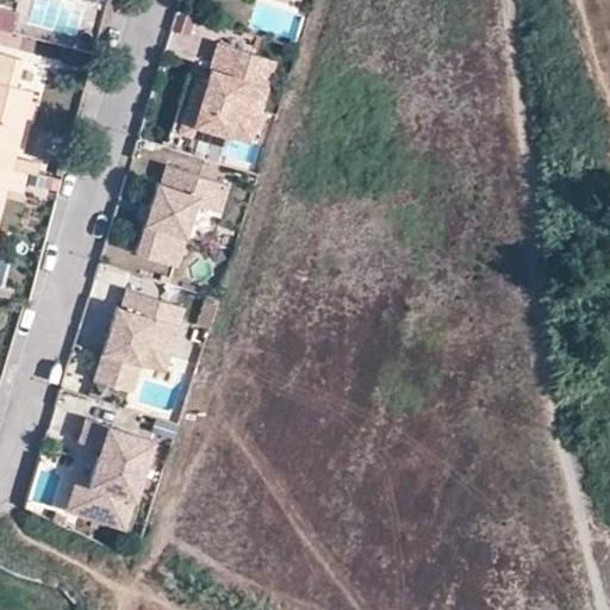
[(259,87),(266,61),(216,45),(207,73),(213,74),(210,85),(193,80),(176,135),(193,139),(207,132),(225,138),(248,145),(253,129),(260,131),(266,116),(257,113),(265,89),(259,87)]
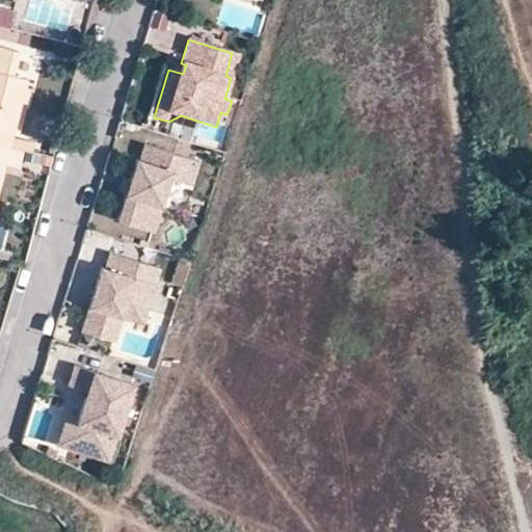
[(0,145),(10,149),(20,110),(27,83),(11,79),(18,55),(0,50),(0,145)]
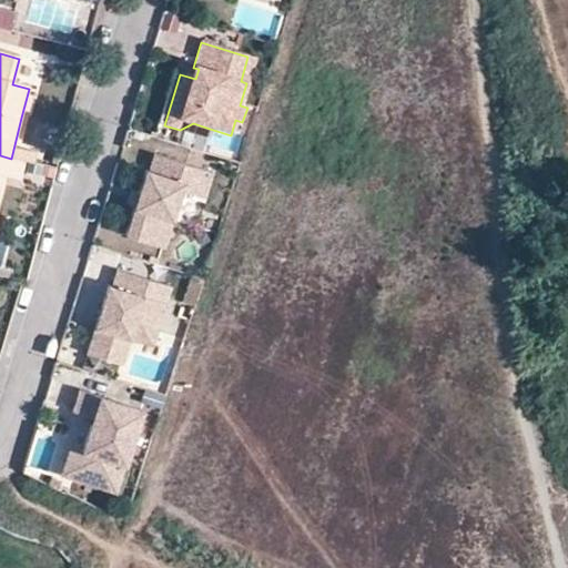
[(254,59),(247,57),(241,81),(246,83),(254,59)]
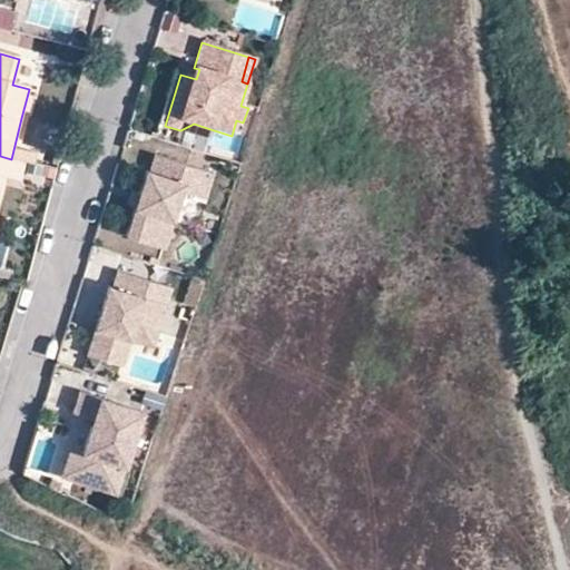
[(165,126),(180,75),(174,72),(158,124),(165,126)]
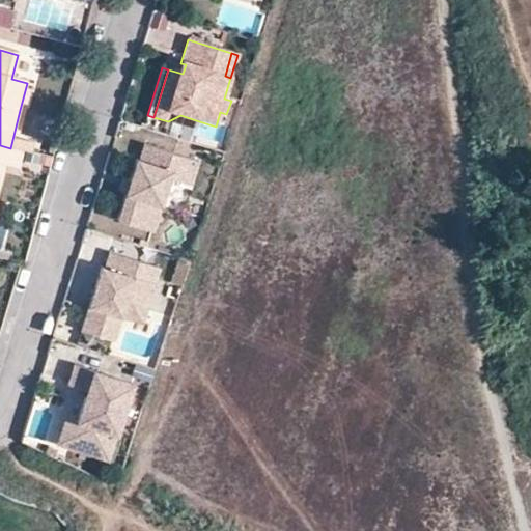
[(36,85),(27,83),(20,110),(29,112),(36,85)]
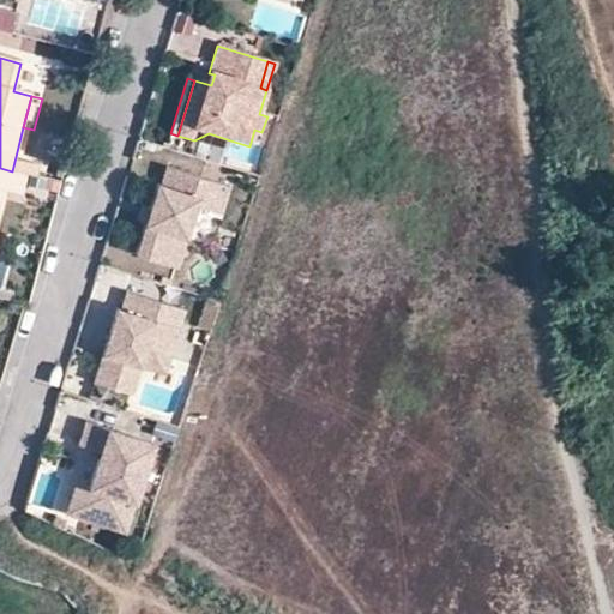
[(223,150),(227,139),(209,133),(194,140),(223,150)]
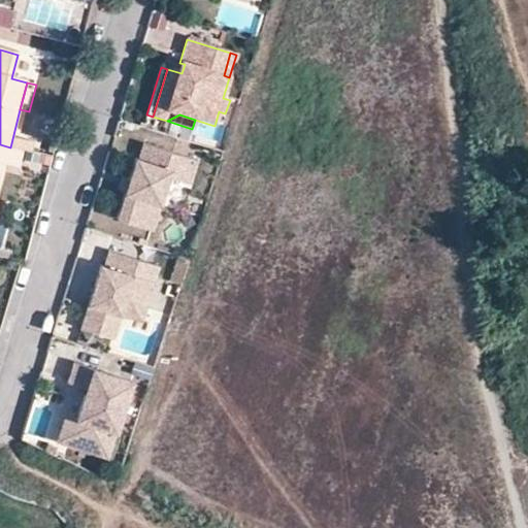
[(12,137),(10,147),(29,153),(32,142),(12,137)]
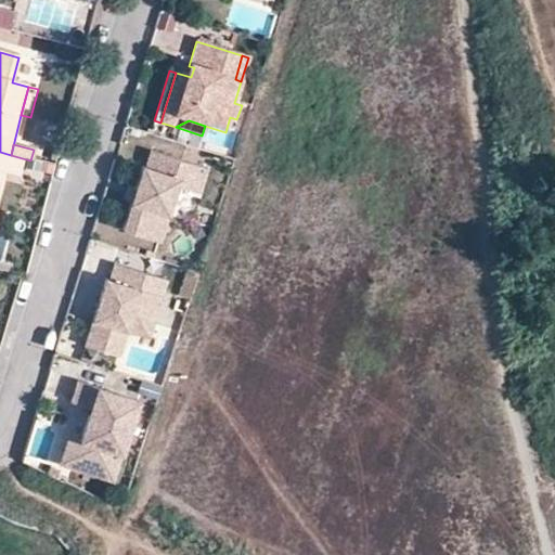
[(25,158),(11,155),(0,152),(0,192),(5,173),(20,177),(25,158)]
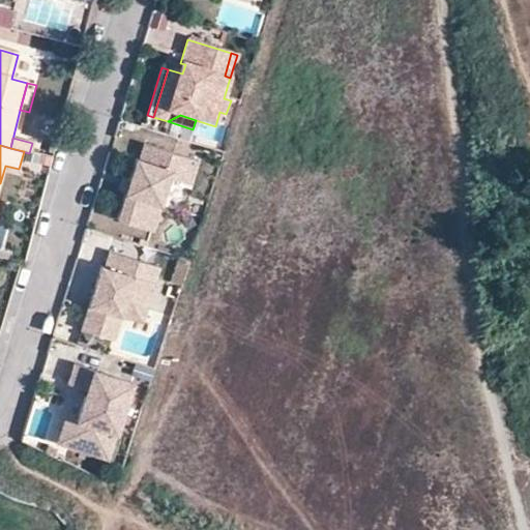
[(179,157),(142,146),(138,162),(134,160),(115,222),(149,232),(166,180),(168,173),(174,175),(179,157)]
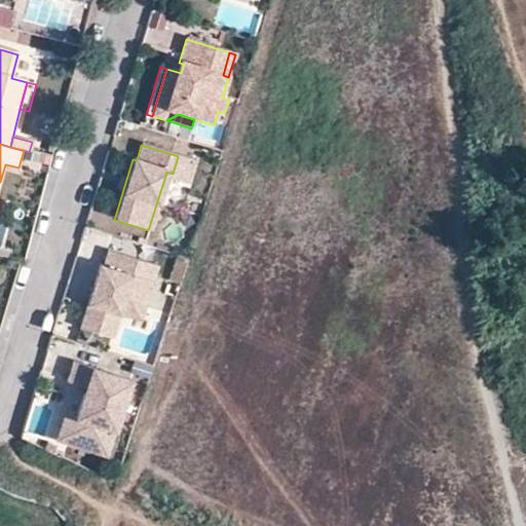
[(194,161),(178,156),(173,174),(166,172),(164,179),(187,186),(194,161)]
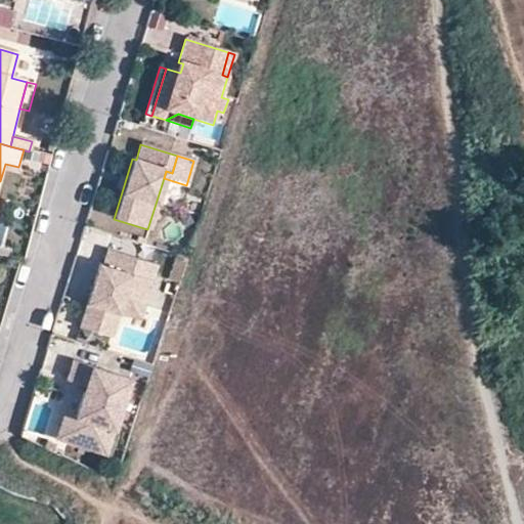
[(156,266),(106,251),(101,266),(98,265),(79,329),(101,336),(113,299),(142,307),(156,266)]
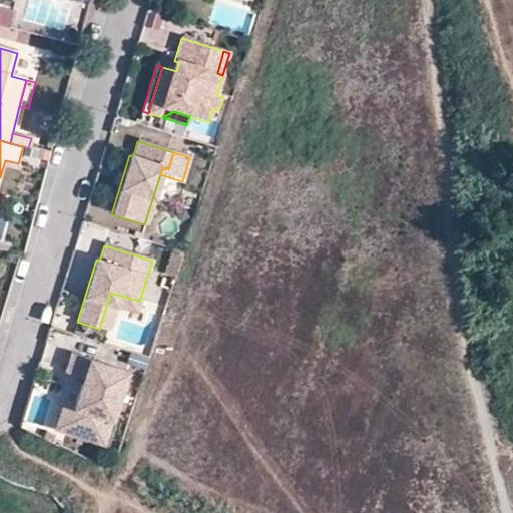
[(162,276),(173,279),(181,253),(170,250),(162,276)]
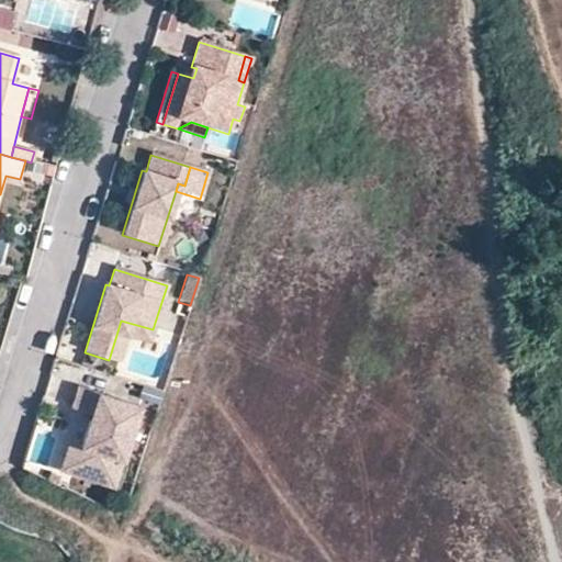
[(153,329),(121,321),(109,360),(119,363),(126,337),(148,344),(153,329)]
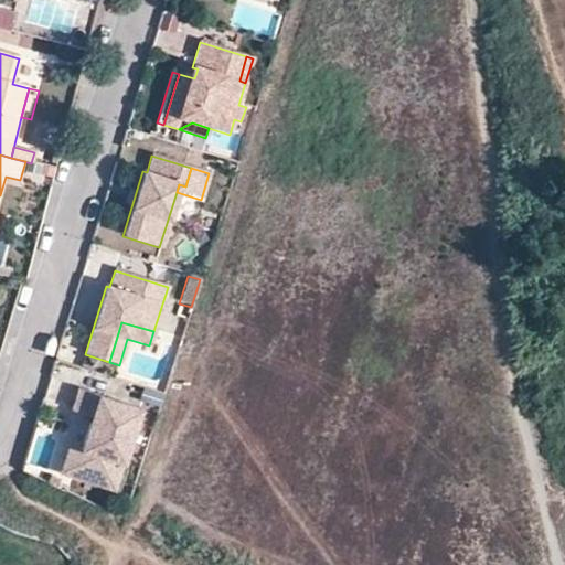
[(140,411),(77,391),(70,412),(80,415),(96,420),(85,452),(81,450),(71,479),(113,492),(140,411)]
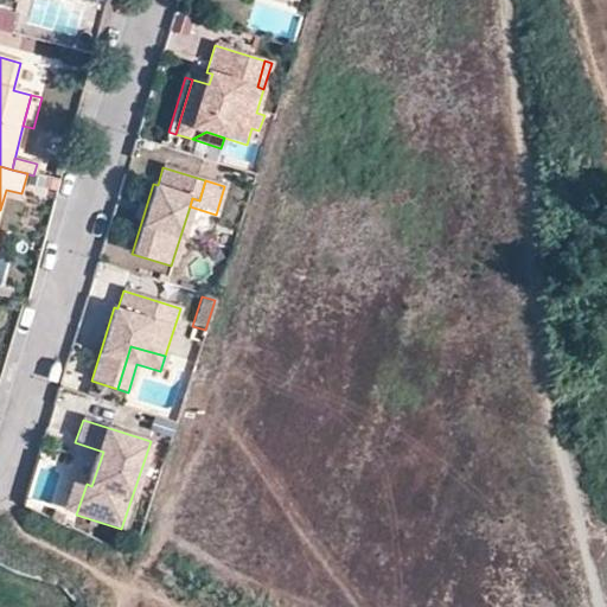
[(153,435),(167,439),(171,426),(158,422),(153,435)]
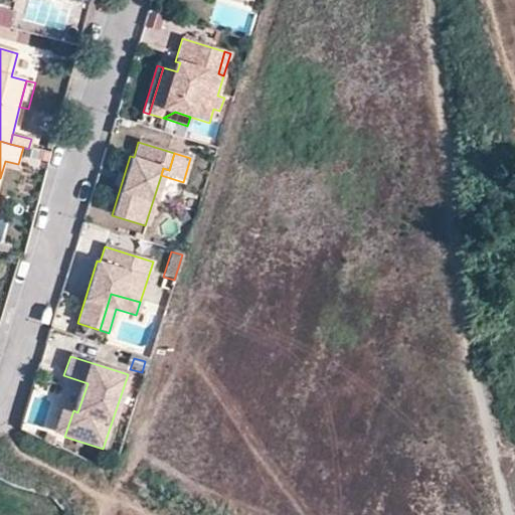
[(77,412),(88,383),(72,378),(54,433),(64,437),(73,410),(77,412)]
